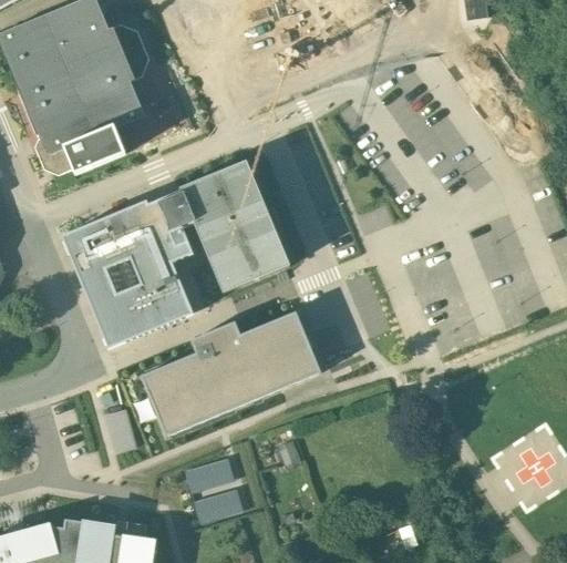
[(73,0),(1,31),(43,133),(51,152),(63,146),(114,125),(138,115),(125,81),(141,74),(148,57),(137,29),(120,22),(103,29),(90,0),(73,0)]
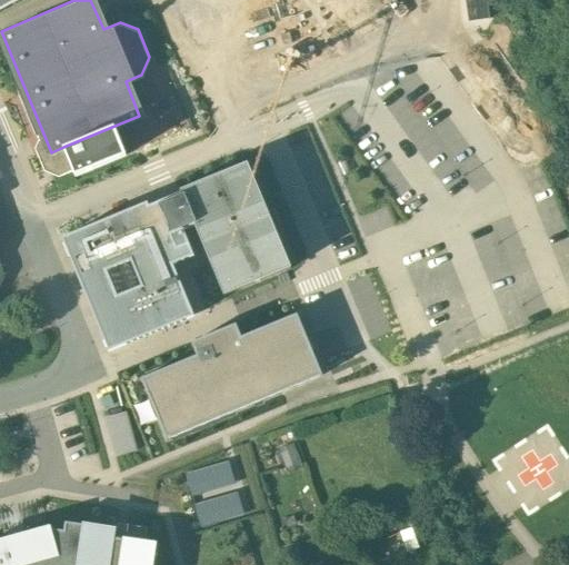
[(315,0),(329,23),(367,0),(315,0)]
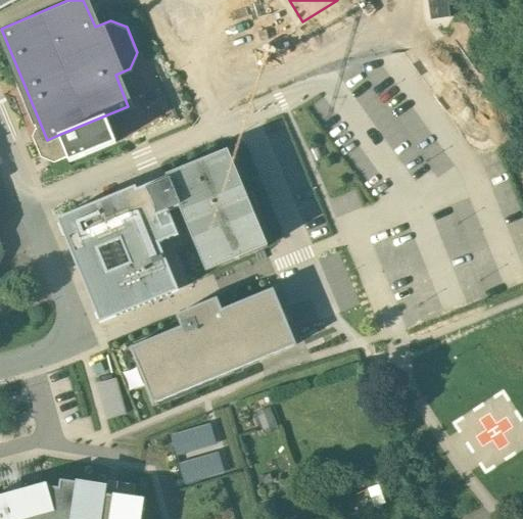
[(105,115),(58,135),(63,148),(66,157),(114,138),(105,115)]
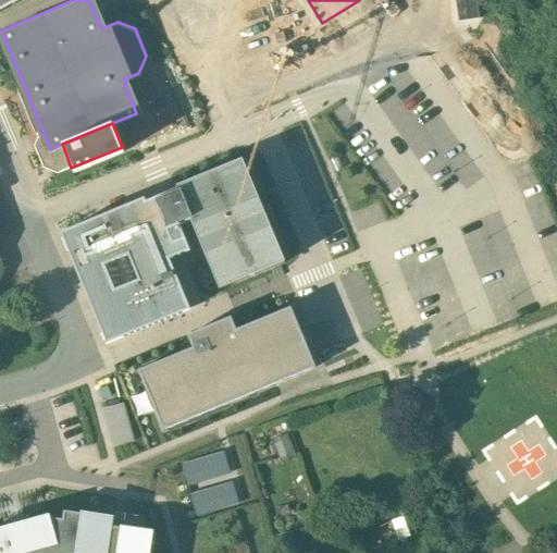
[(50,149),(42,131),(39,139),(47,159),(56,163),(67,158),(62,144),(50,149)]
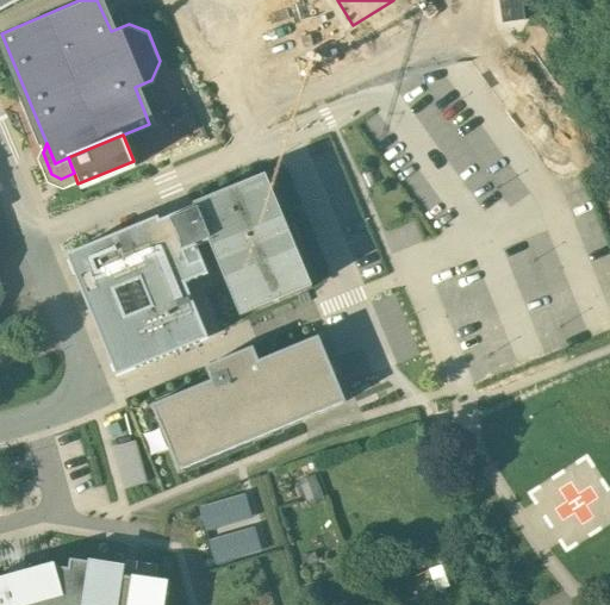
[(209,237),(240,312),(311,284),(265,172),(193,200),(195,205),(209,237)]
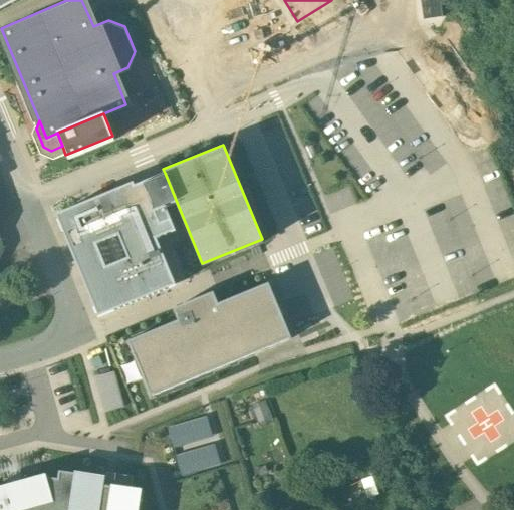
[(513,306),(513,194),(502,166),(339,235),(393,358),(513,306)]
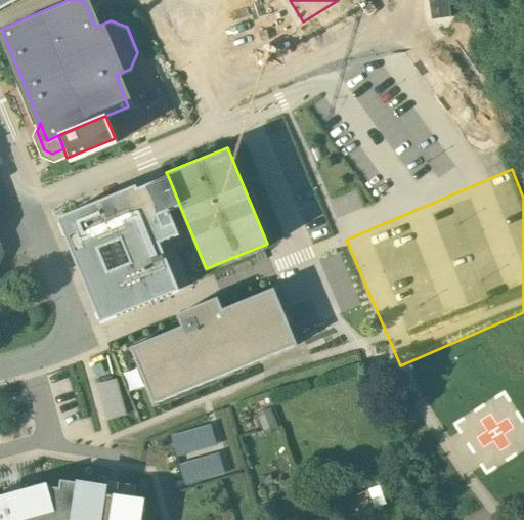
[(168,176),(145,184),(158,214),(168,209),(179,204),(168,176)]
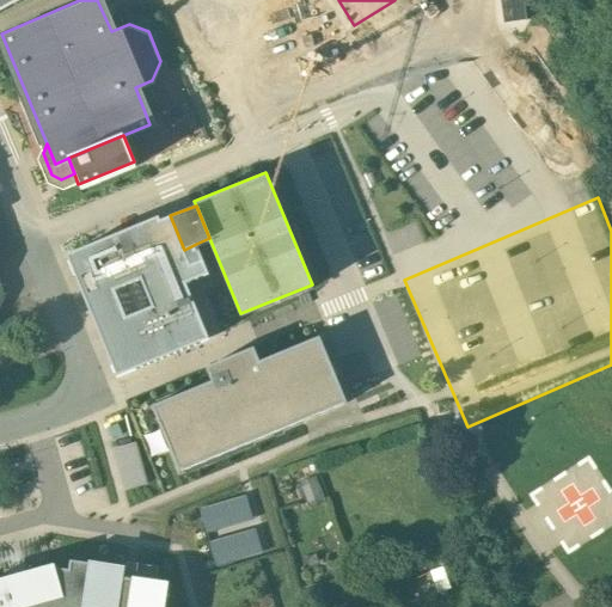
[(158,215),(67,253),(117,374),(207,337),(183,280),(207,270),(196,244),(184,250),(170,215),(159,220),(158,215)]
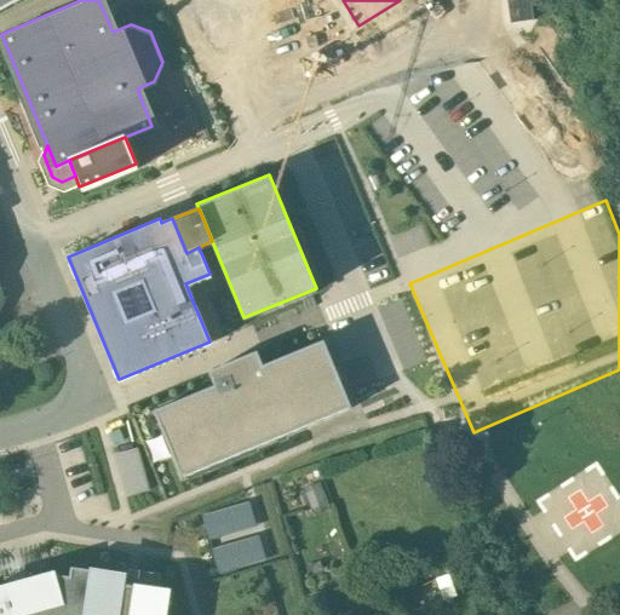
[(212,383),(151,407),(179,475),(350,404),(321,337),(262,362),(256,348),(236,356),(239,361),(227,366),(224,360),(206,368),(212,383)]
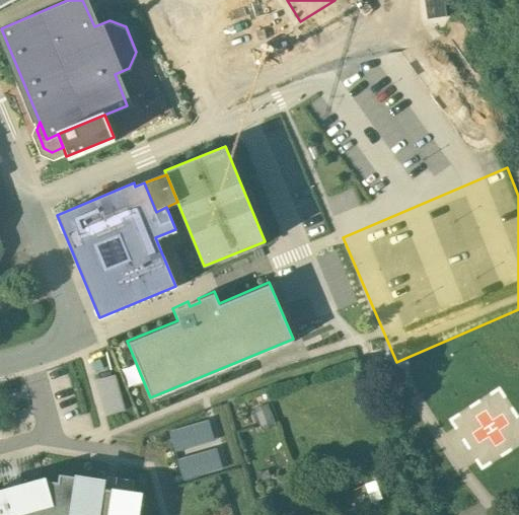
[(108,411),(128,405),(117,369),(97,375),(108,411)]
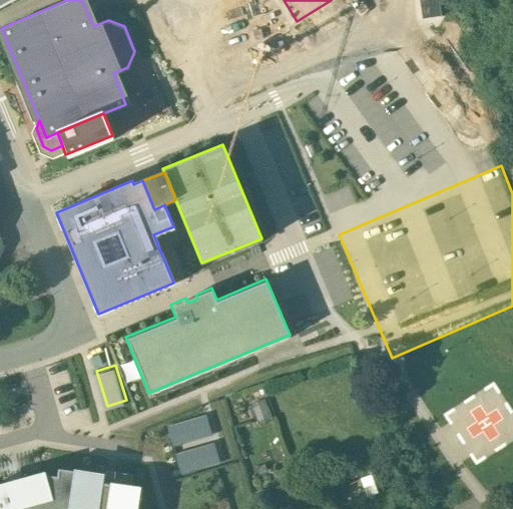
[(0,508),(140,508),(143,484),(132,474),(107,473),(60,467),(57,475),(49,475),(43,469),(0,481),(0,508)]
